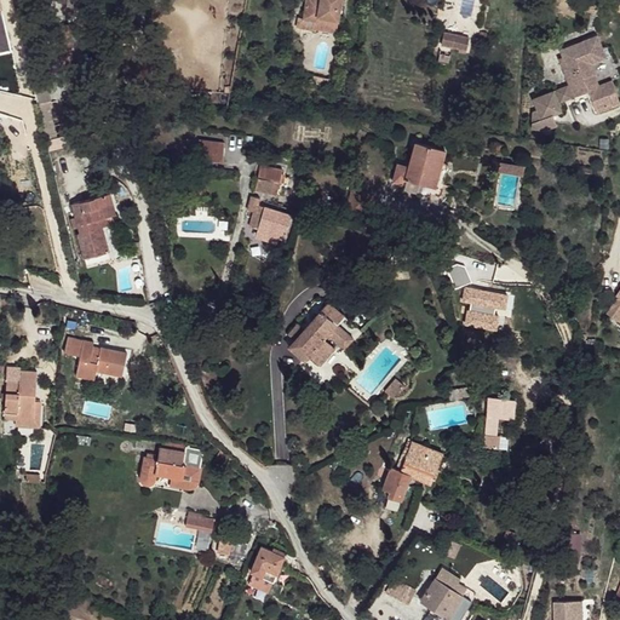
[(343,0),(306,0),(304,19),(298,18),(296,29),(315,33),(316,29),(317,23),(338,26),(343,0)]
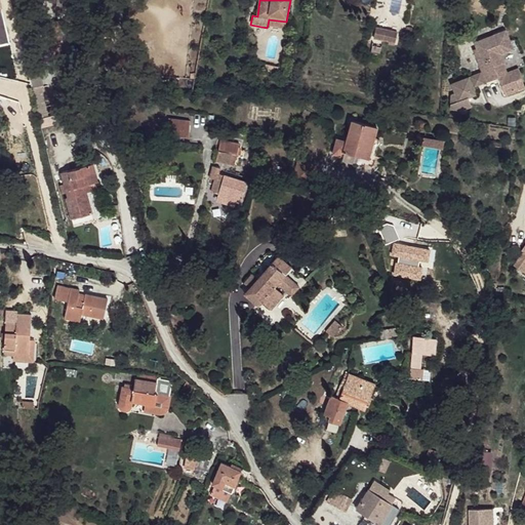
[(269,19),(268,25),(285,28),(286,22),(269,19)]
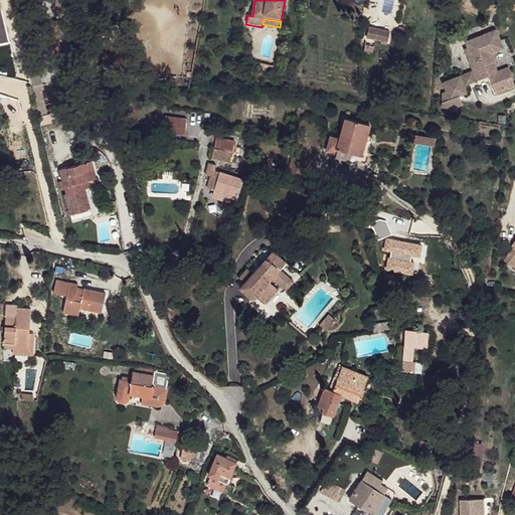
[(78,21),(69,24),(72,34),(78,32),(77,27),(79,26),(78,21)]
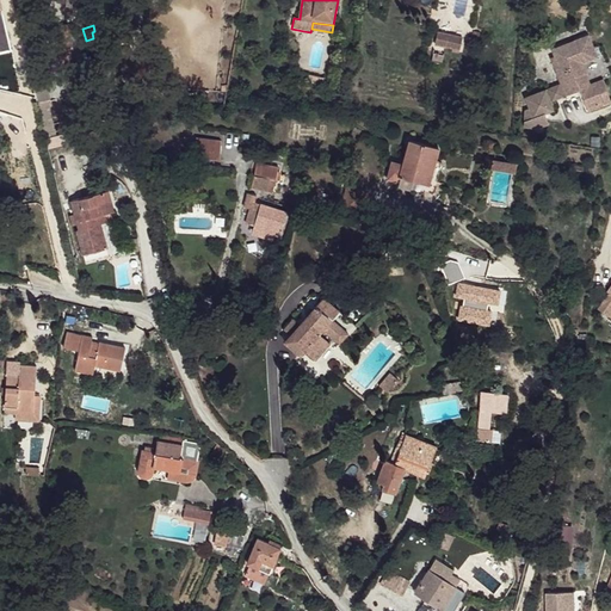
[(464,39),(439,34),(436,47),(462,51),(464,39)]
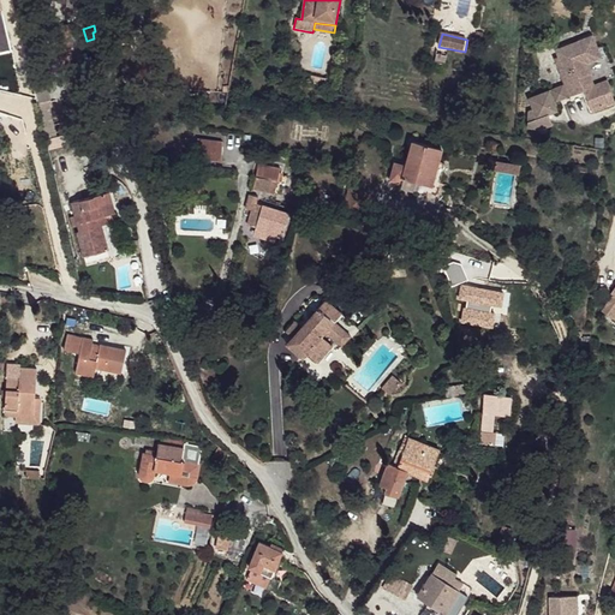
[(563,85),(568,96),(583,91),(589,108),(604,103),(613,100),(609,90),(604,78),(592,83),(585,65),(597,61),(592,51),(596,47),(591,35),(554,49),(557,58),(562,71),(559,73),(563,85)]
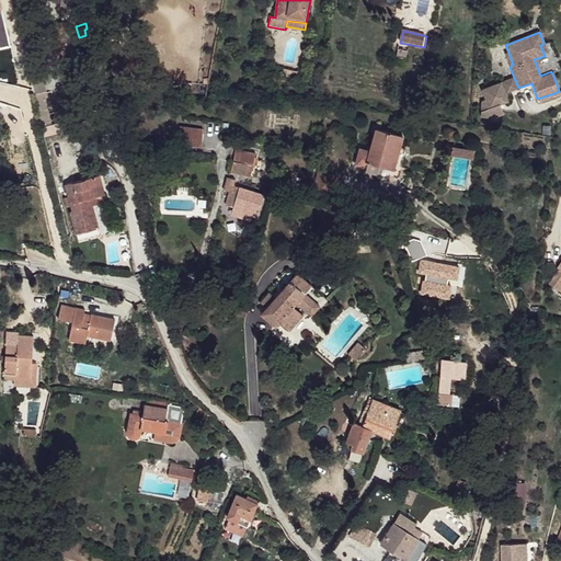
[(305,42),(300,69),(307,70),(312,43),(305,42)]
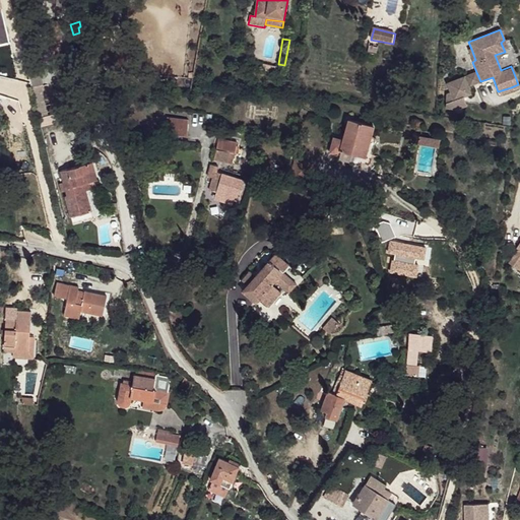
[(501,43),(505,52),(513,47),(509,39),(504,40),(501,43)]
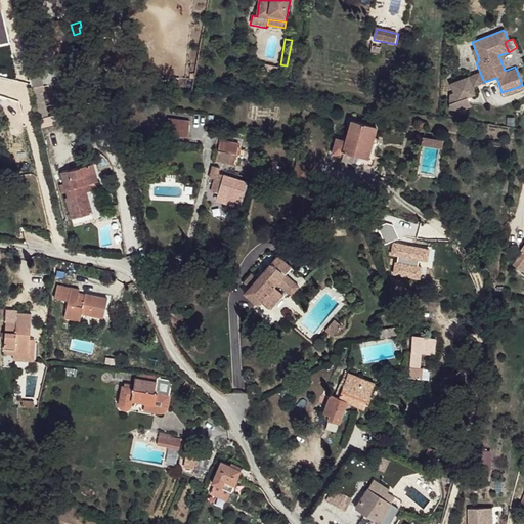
[(475,49),(471,51),(476,62),(479,60),(475,49)]
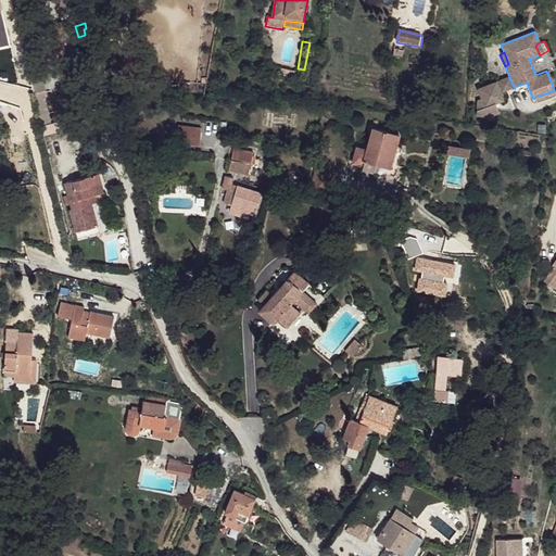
[(295,72),(281,70),(280,76),(294,79),(295,72)]
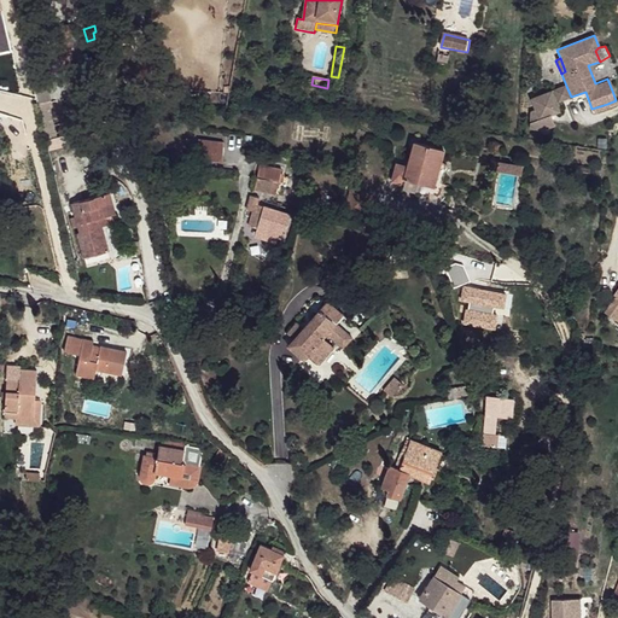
[(566,86),(551,91),(555,103),(571,97),(566,86)]
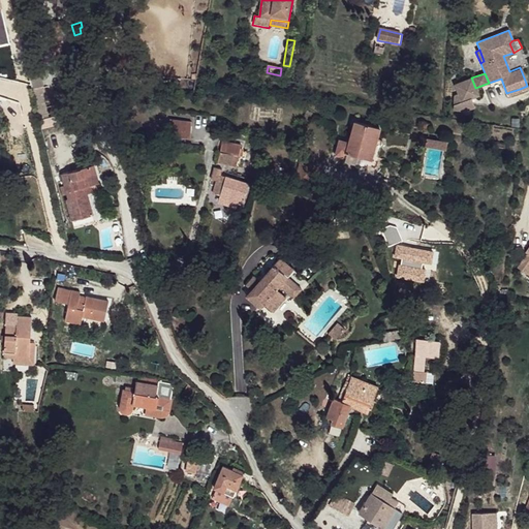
[(458,94),(462,102),(478,95),(475,88),(471,78),(455,84),(458,93),(458,94)]
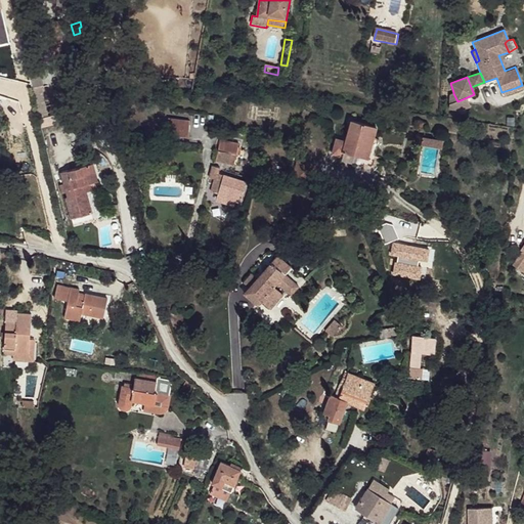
[(31,88),(38,117),(45,115),(39,86),(31,88)]
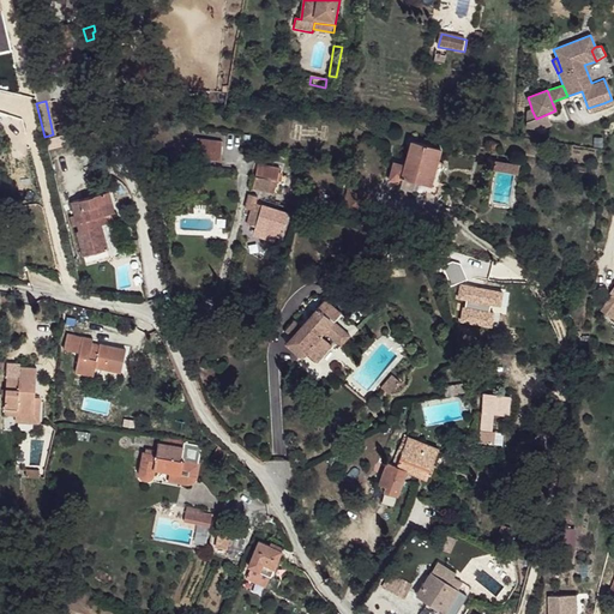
[(71,102),(78,136),(82,134),(78,121),(83,121),(79,101),(70,101),(70,102),(71,102)]
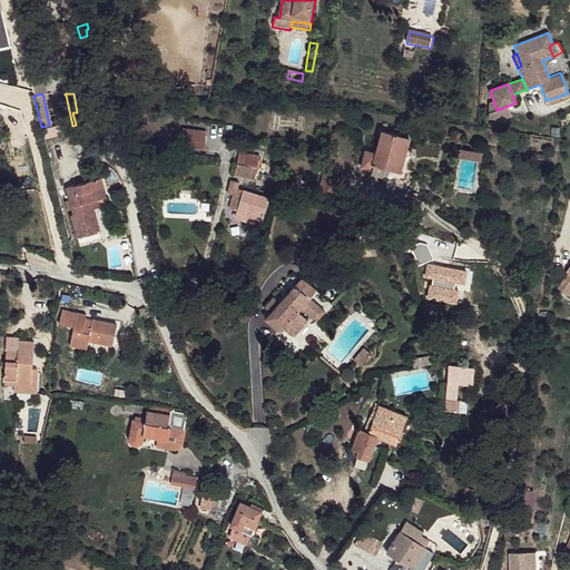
[(489,102),(492,111),(498,110),(493,101),(489,102)]
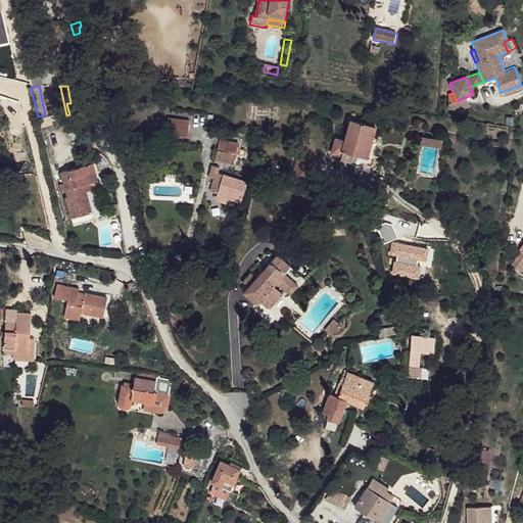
[(173,117),(172,134),(187,136),(189,120),(173,117)]
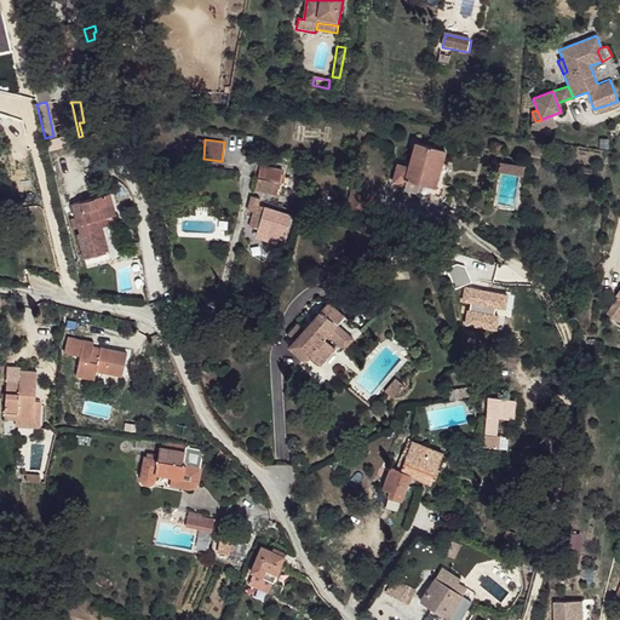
[(449,150),(414,141),(407,165),(403,178),(432,185),(440,161),(447,162),(449,150)]
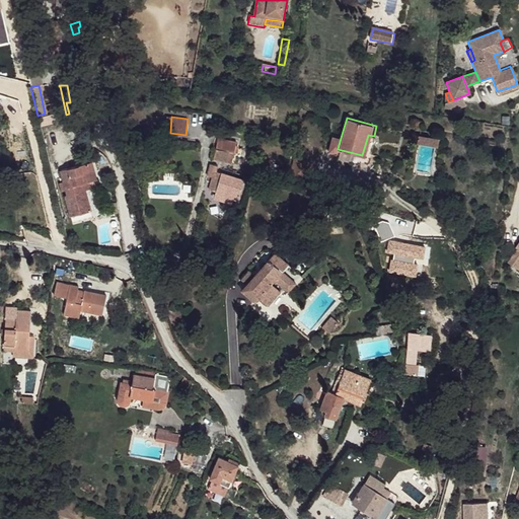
[(368,135),(362,155),(367,157),(374,136),(368,135)]
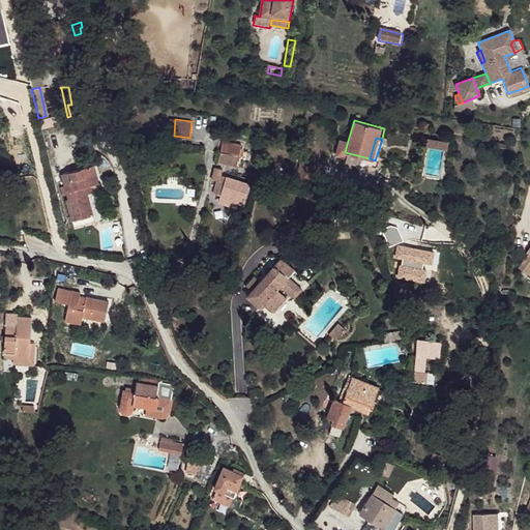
[(430,146),(444,148),(447,149),(448,141),(431,138),(430,146)]
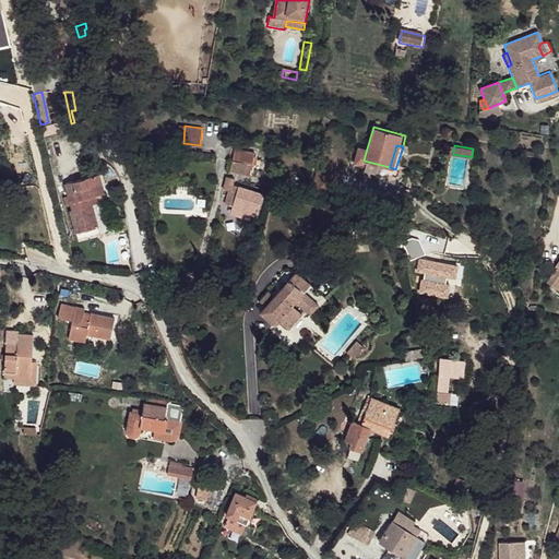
[(357,146),(352,162),(358,162),(364,161),(367,149),(357,146)]
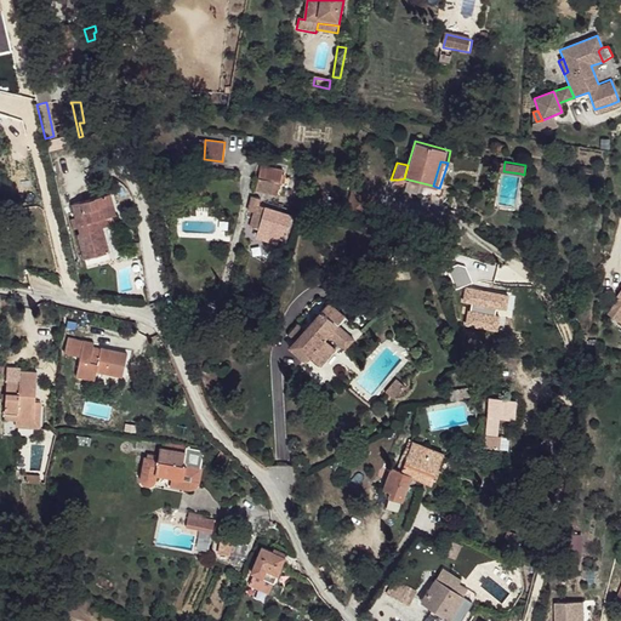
[(261,170),(258,177),(279,183),(281,175),(261,170)]
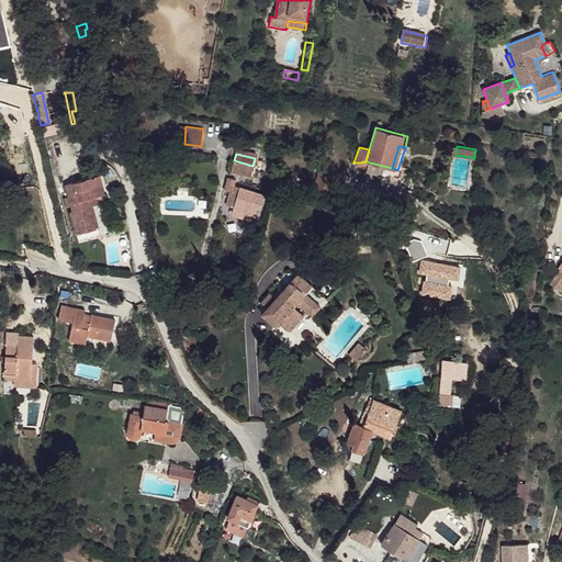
[(234,160),(231,171),(249,177),(253,166),(234,160)]
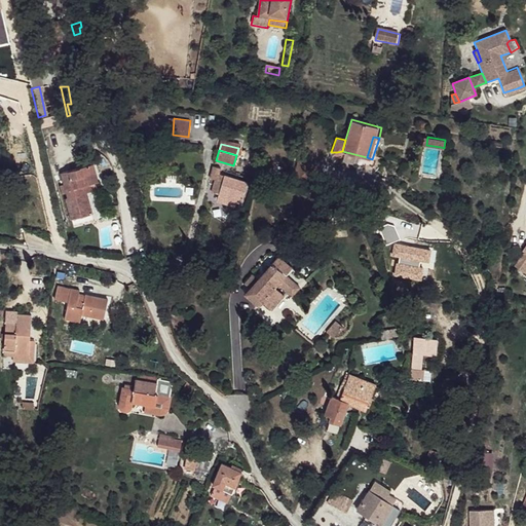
[(62,175),(68,199),(85,193),(84,187),(88,185),(91,184),(90,177),(97,175),(94,165),(62,175)]
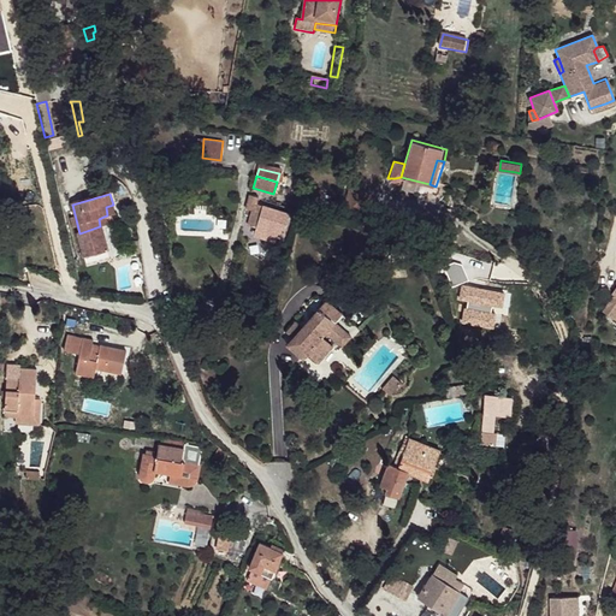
[(248,194),(246,208),(254,211),(256,203),(258,195),(248,194)]
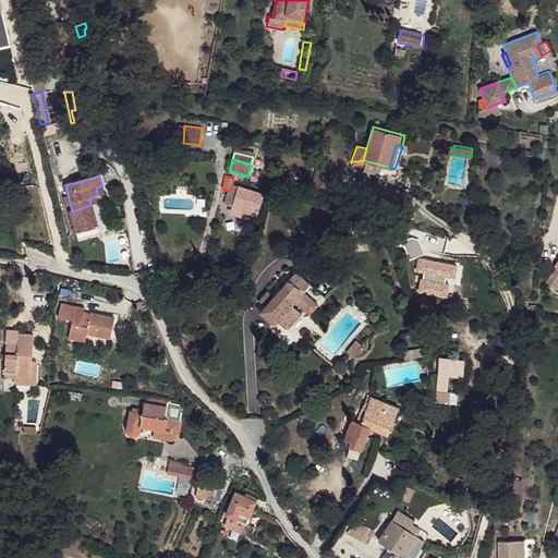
[(230,191),(226,206),(232,208),(239,186),(232,184),(230,191)]
